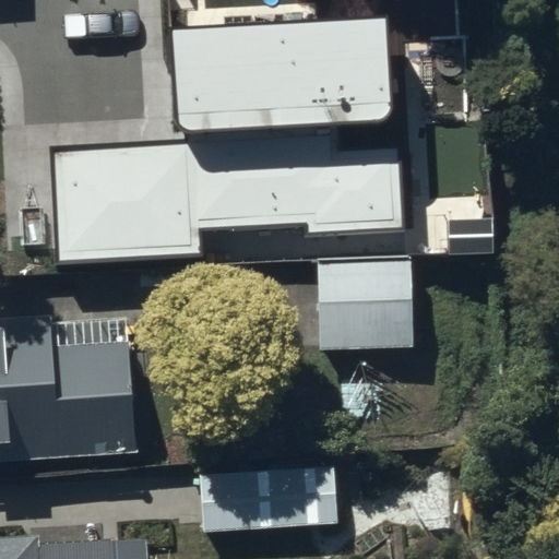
[(308,236),(405,229),(392,18),(173,31),(180,138),(49,146),(56,264),(202,256),(201,227),(307,222),(308,236)]
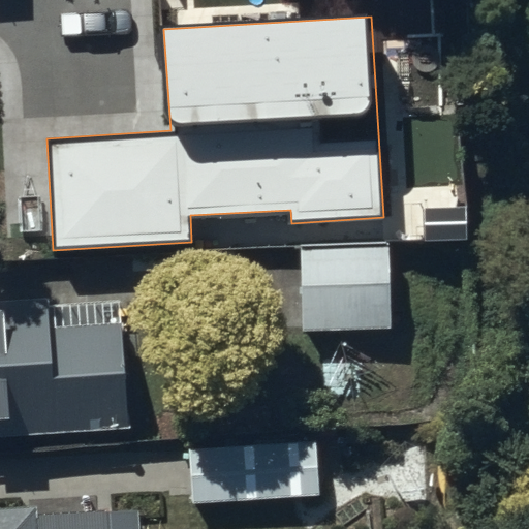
[(391,336),(391,258),(287,258),(288,325),(301,325),(301,336),(391,336)]
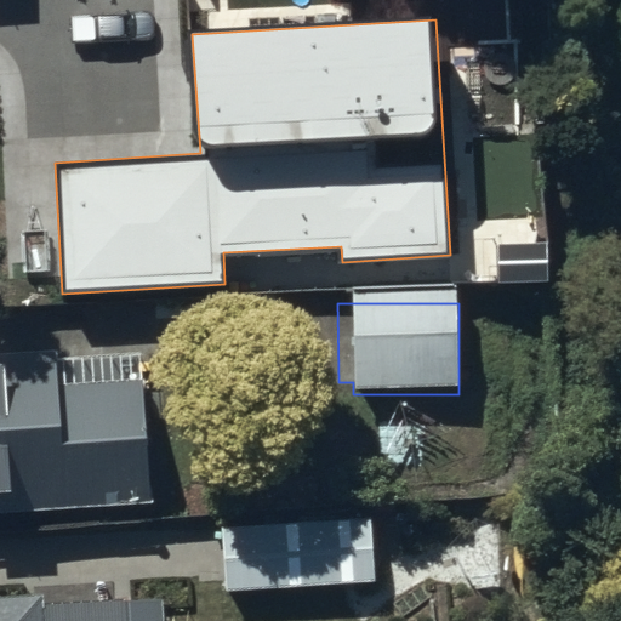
[(0,518),(151,512),(143,362),(58,366),(57,360),(0,362),(0,518)]
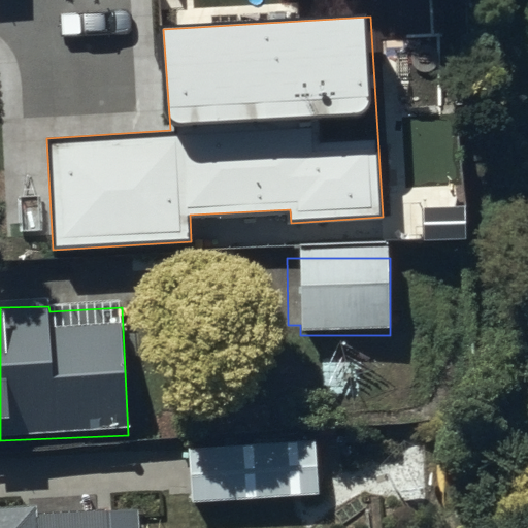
[(316,448),(189,450),(192,506),(317,504),(316,448)]
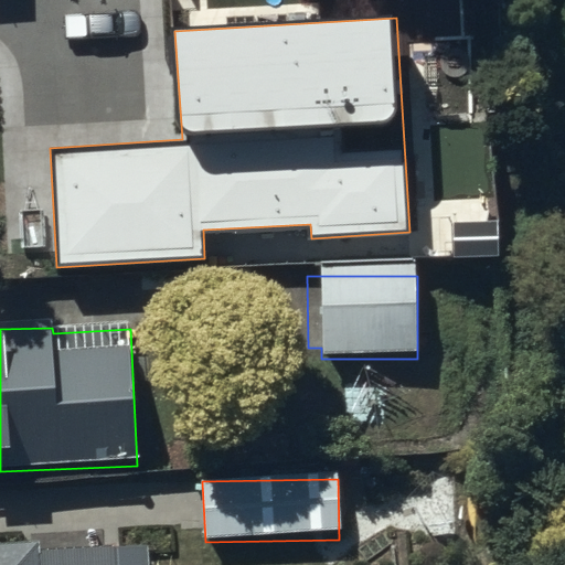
[(0,564),(155,564),(155,554),(41,558),(40,550),(0,552),(0,564)]
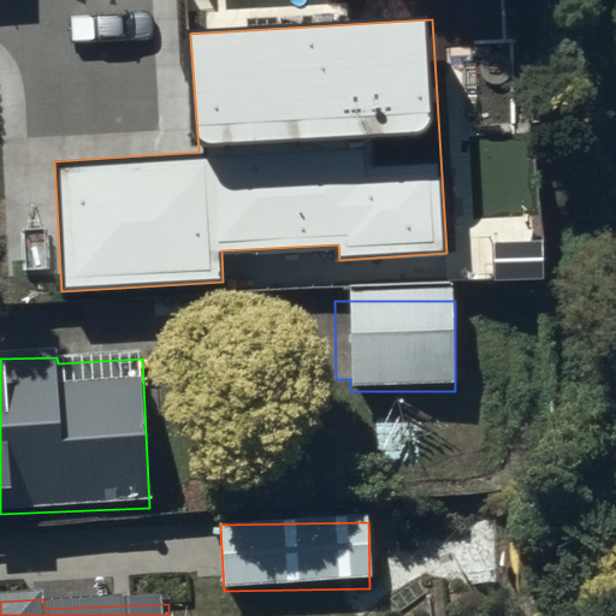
All buildings are outlined.
